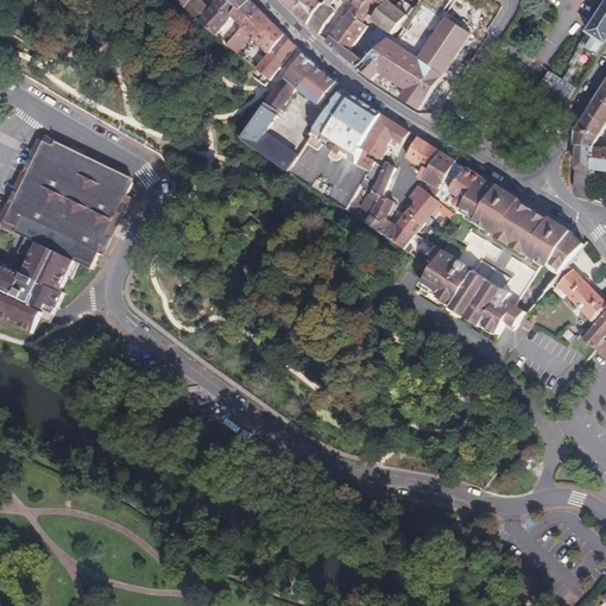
[(175,0),(184,7),(197,19),(209,8),(199,0),(175,0)]
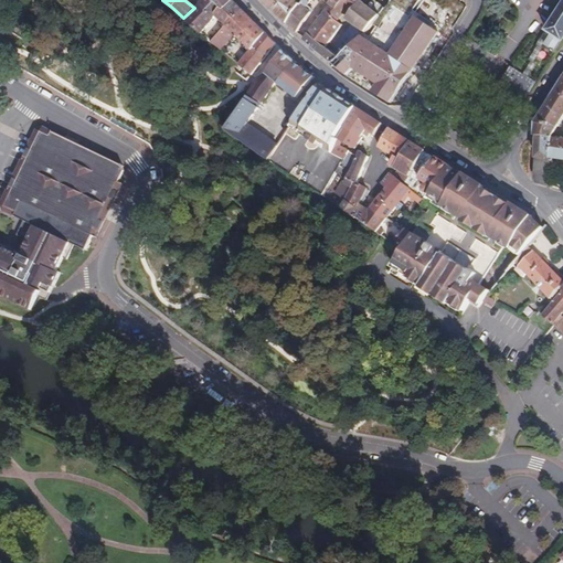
[(183,18),(200,31),(215,13),(224,22),(225,23),(232,17),(234,17),(241,8),(233,0),(230,0),(223,9),(212,0),(200,0),(194,8),(183,18)]
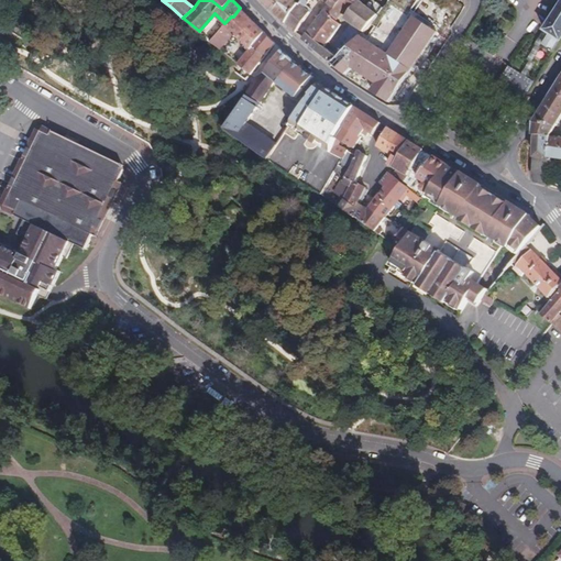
[(211,0),(222,9),(229,0),(211,0)]
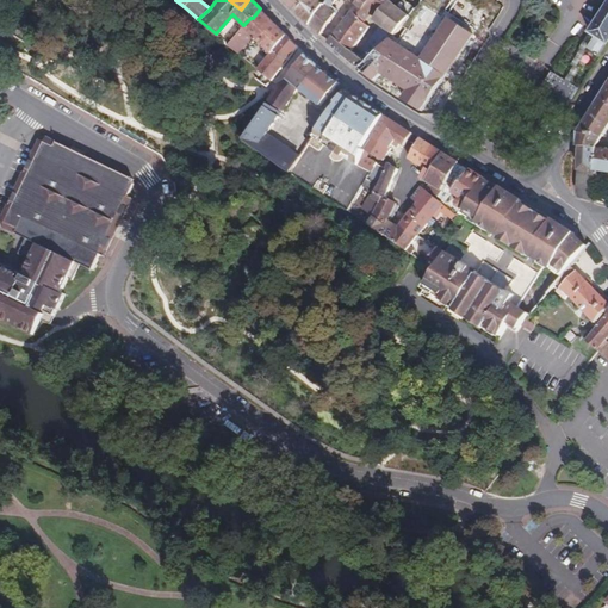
[(283,0),(293,11),(302,0),(283,0)]
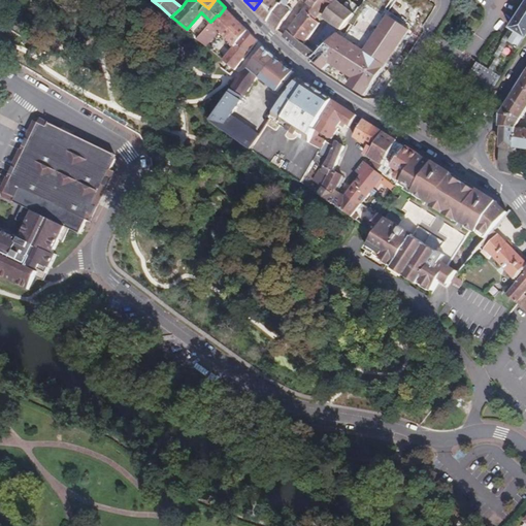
[(261,0),(254,9),(267,24),(275,29),(289,9),(284,5),(286,0),(261,0)]
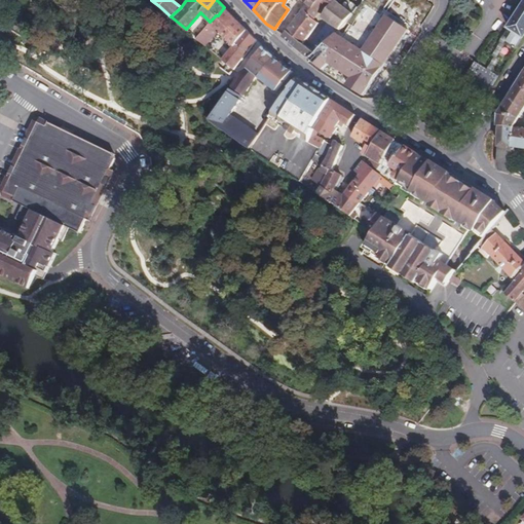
[(308,59),(330,32),(335,25),(343,14),(348,8),(340,2),(341,0),(319,0),(321,2),(322,0),(328,0),(319,15),(328,23),(317,35),(320,37),(309,49),(301,42),(285,29),(281,34),(279,36),(308,59)]
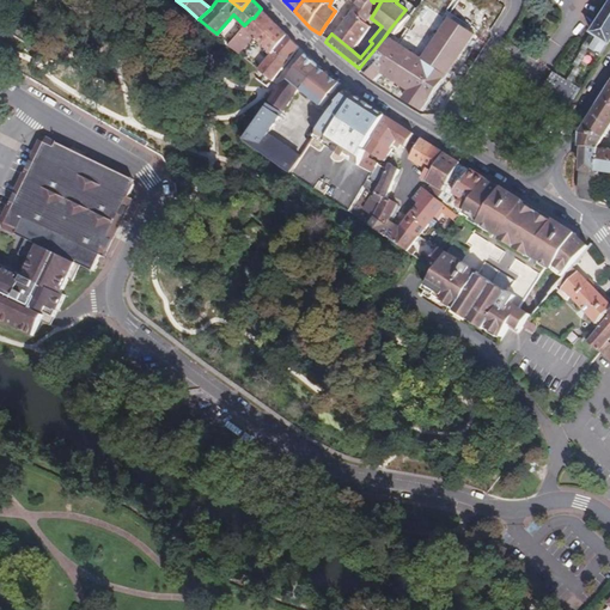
[(349,0),(354,2),(331,34),(351,49),(366,24),(361,20),(373,2),(371,0),(349,0)]
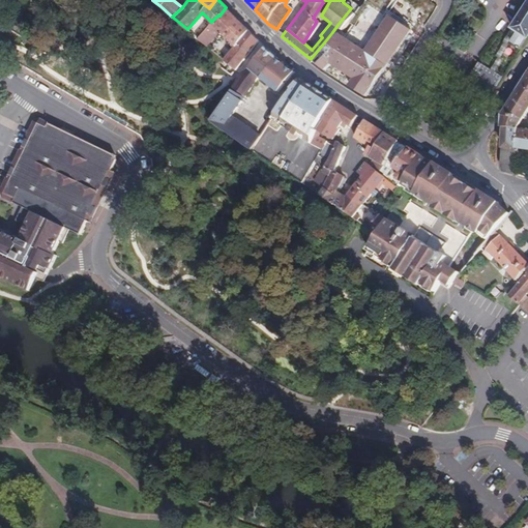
[(511,40),(522,48),(527,37),(527,2),(512,28),(518,32),(511,40)]
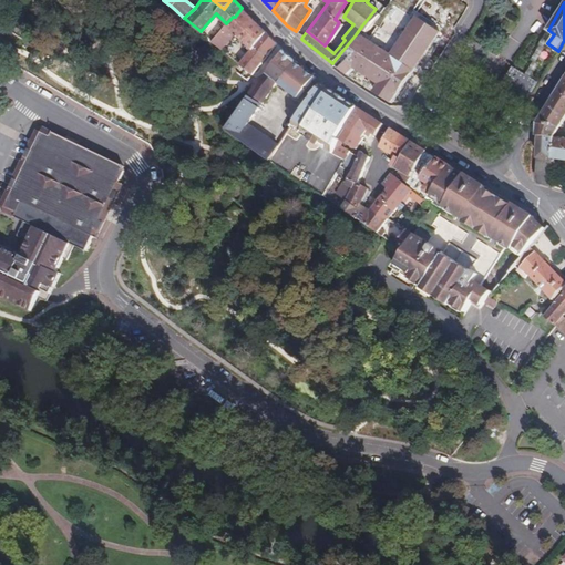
[(262,29),(242,8),(235,17),(233,17),(226,23),(238,37),(246,43),(262,29)]
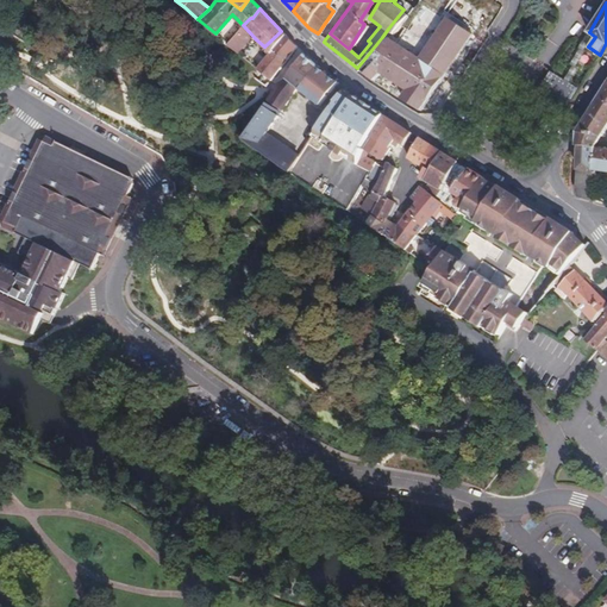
[(287,37),(281,31),(264,47),(270,54),(287,37)]
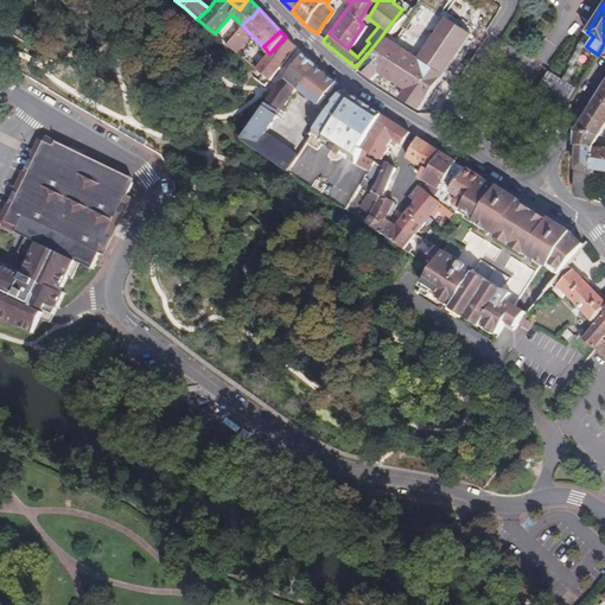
[(254,68),(267,78),(295,45),(286,37),(269,53),(254,68)]
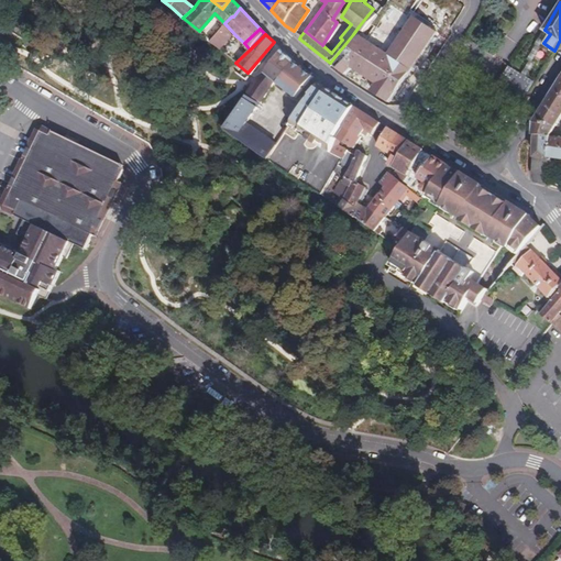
[(292,59),(279,48),(262,73),(254,76),(245,89),(259,101),(267,89),(273,81),(292,59)]
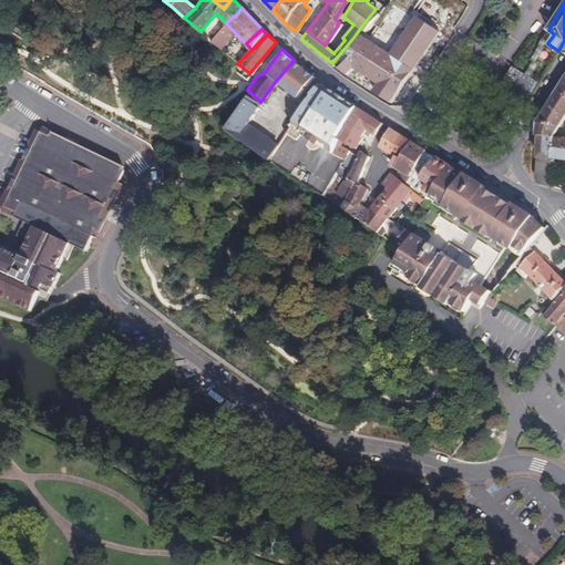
[(312,75),(294,60),(275,82),(296,99),(312,75)]
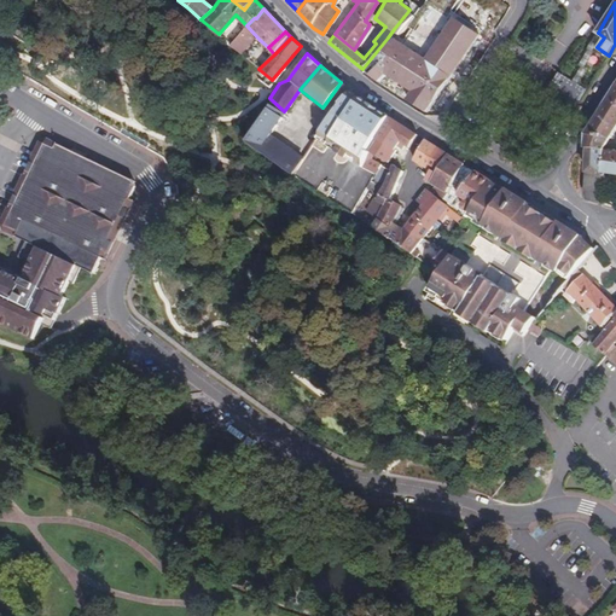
[(552,83),(544,97),(569,112),(585,89),(559,73),(558,76),(556,74),(551,82),(552,83)]
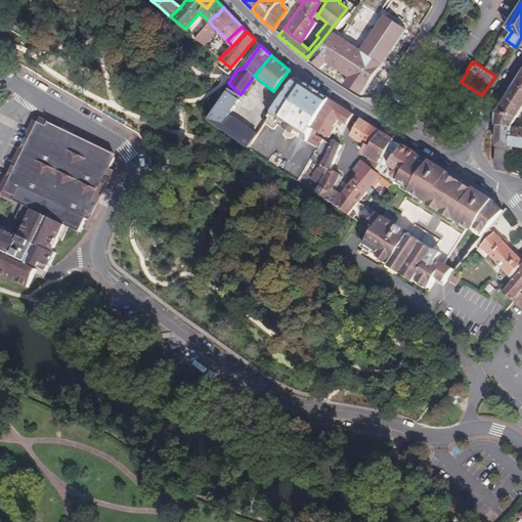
[(521,67),(493,113),(493,124),(495,124),(518,123),(521,116),(521,67)]
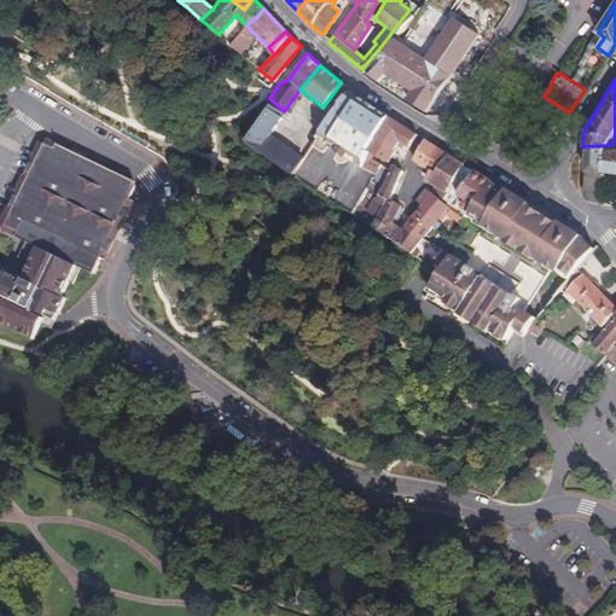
[(387,115),(349,89),(325,118),(314,134),(342,155),(344,151),(350,156),(348,158),(356,164),(360,154),(362,147),(371,135),(387,115)]
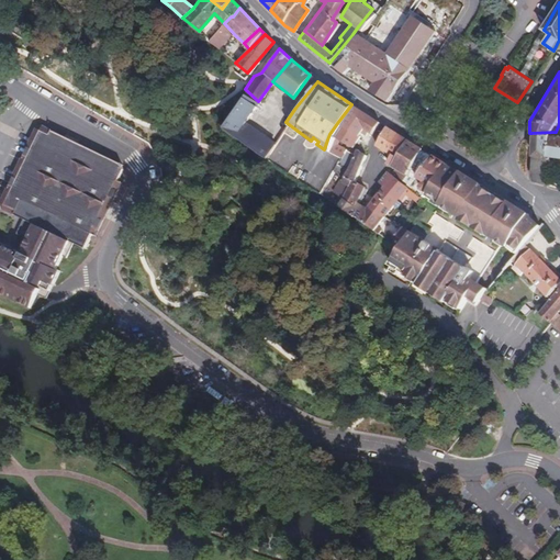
[(221,127),(265,157),(273,144),(243,123),(255,104),(242,96),(221,127)]
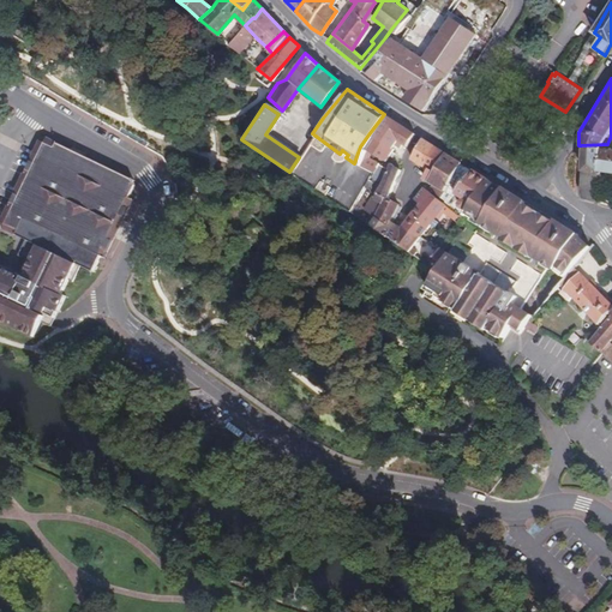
[(412,132),(384,114),(369,135),(390,148),(393,144),(396,147),(400,143),(403,145),(412,132)]
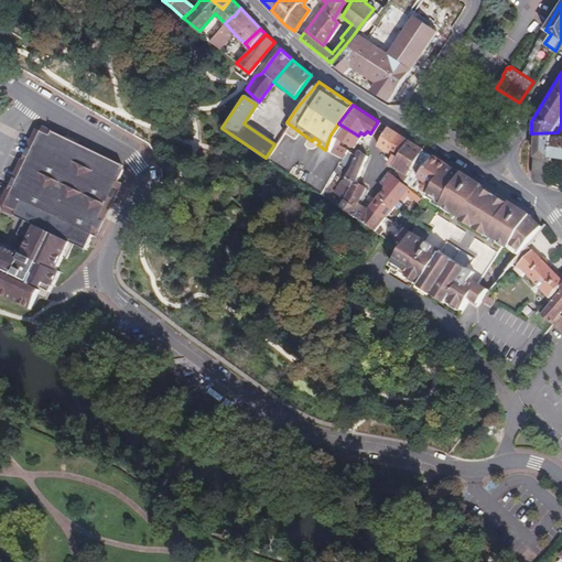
[(32,122),(25,134),(30,137),(0,201),(0,208),(7,213),(17,194),(15,191),(46,129),(32,122)]
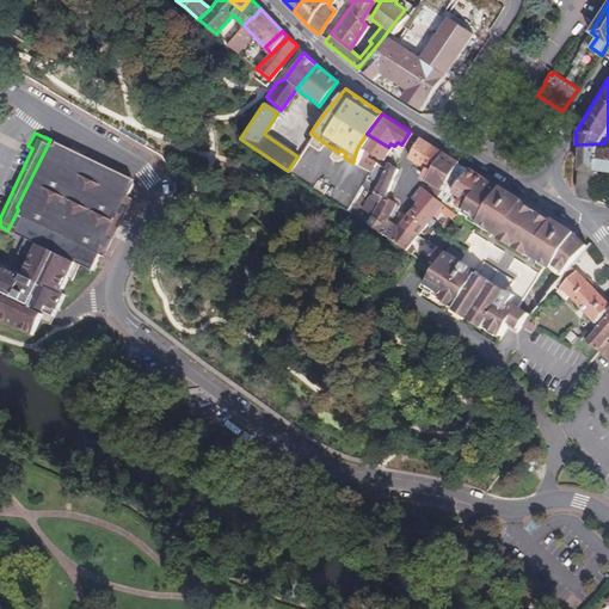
[(380,160),(388,147),(367,134),(358,146),(376,158),(380,160)]
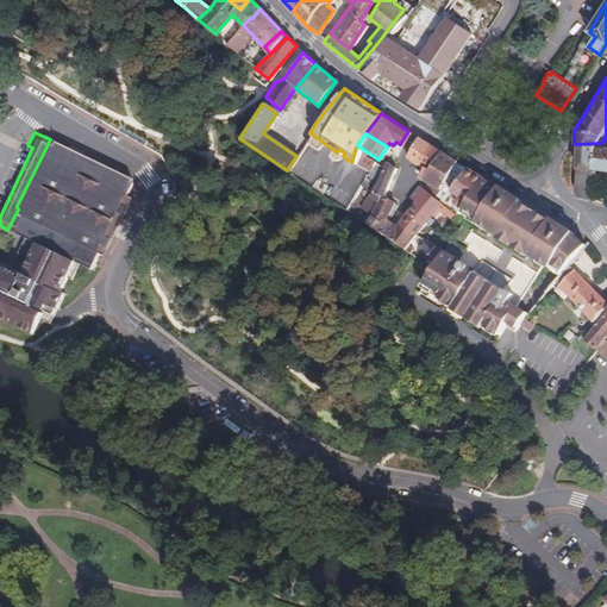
[(417,166),(430,144),(415,136),(405,156),(417,166)]
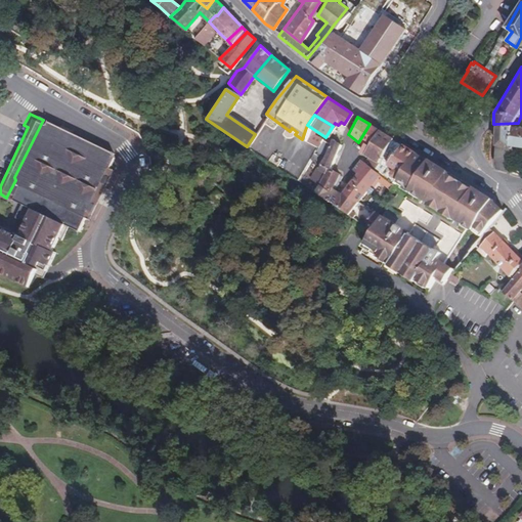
[(15,202),(74,228),(80,217),(83,218),(107,168),(104,166),(110,156),(107,151),(43,120),(14,177),(15,180),(6,198),(15,202)]
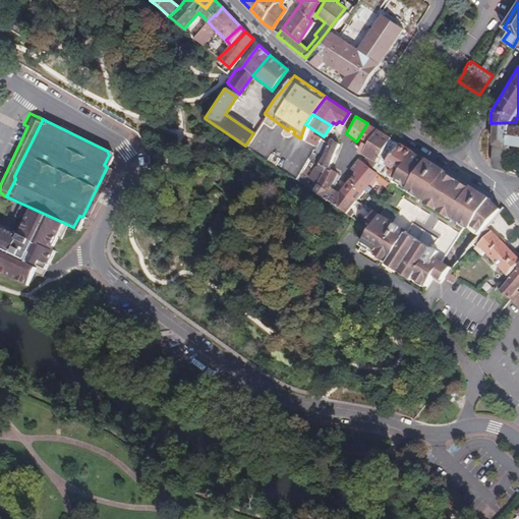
[(515,122),(493,123),(492,163),(495,168),(506,171),(511,146),(515,122)]
